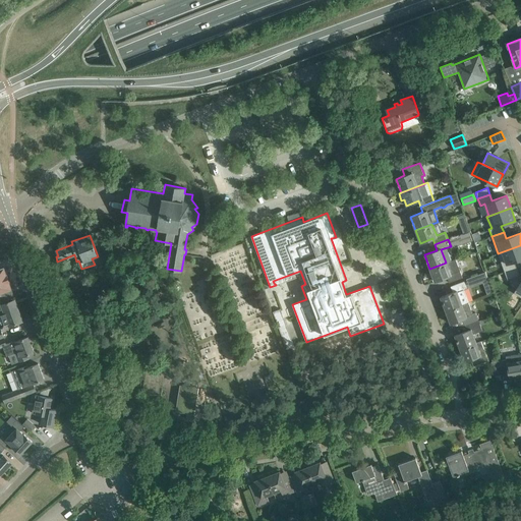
[(520,245),(498,253),(505,273),(517,268),(514,261),(520,257),(520,245)]
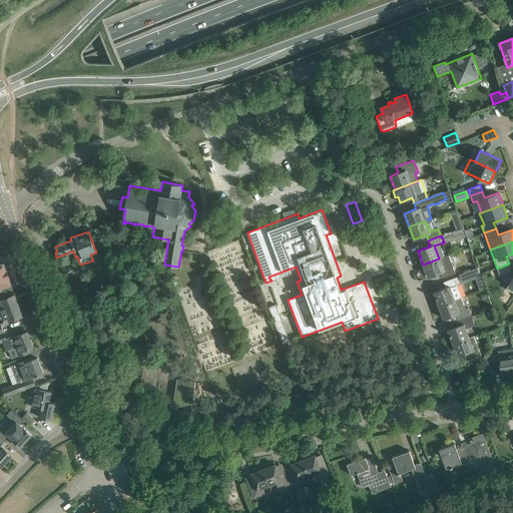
[(45,250),(41,251),(38,252),(43,266),(50,263),(45,250)]
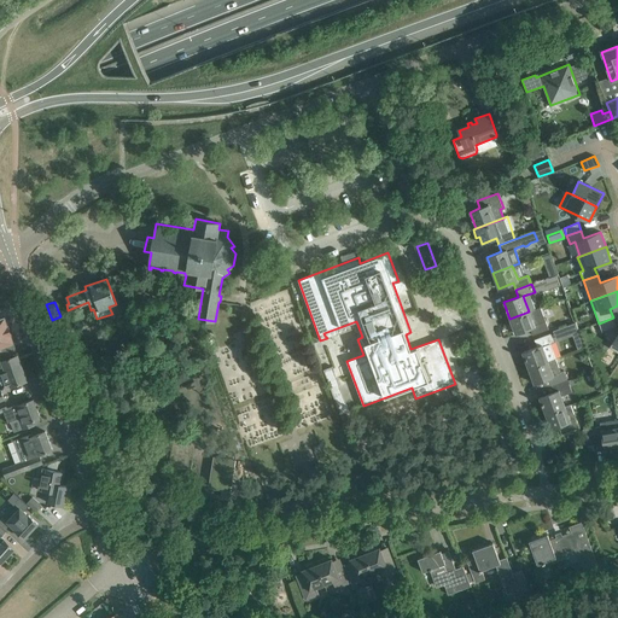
[(529,312),(509,319),(516,334),(530,328),(532,336),(548,330),(544,320),(534,325),(529,312)]
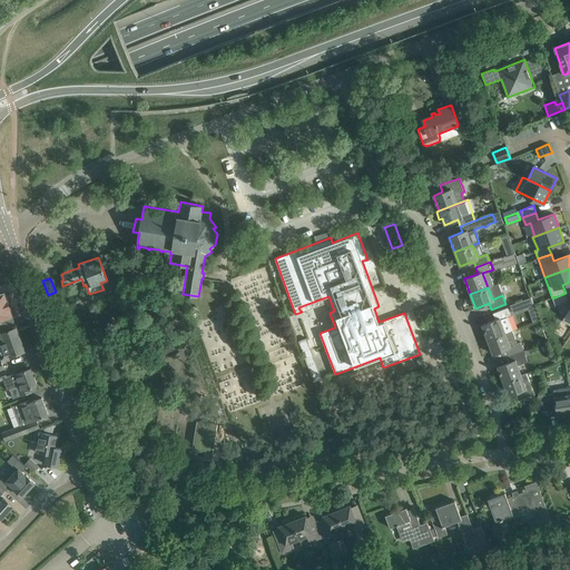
[(5,293),(0,294),(0,327),(15,323),(9,308),(10,307),(7,301),(5,293)]
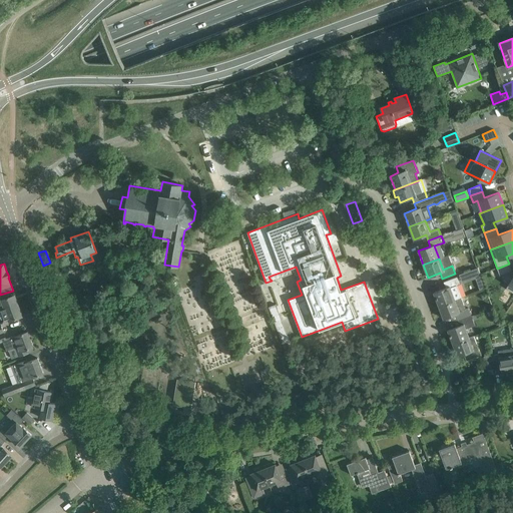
[(497,269),(499,276),(511,271),(509,264),(497,269)]
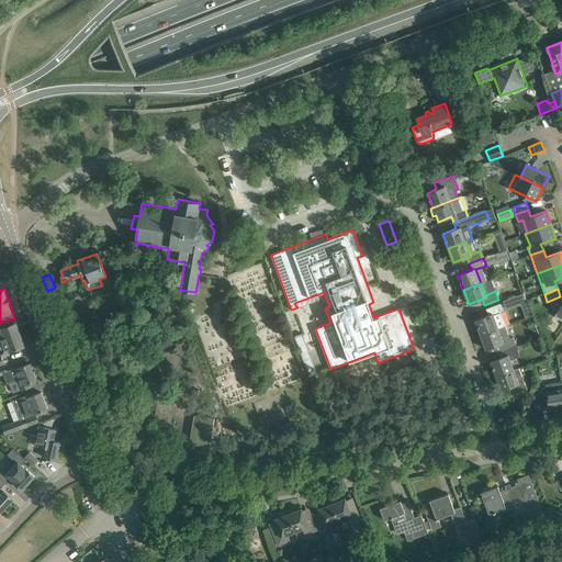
[(523,293),(502,301),(505,311),(520,305),(526,303),(523,293)]
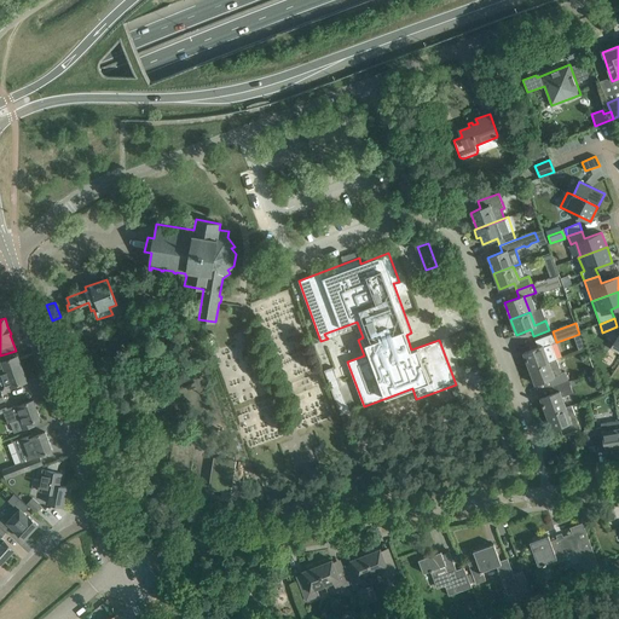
[(522,353),(530,369),(549,362),(548,362),(543,346),(554,342),(550,335),(536,340),(538,347),(522,353)]
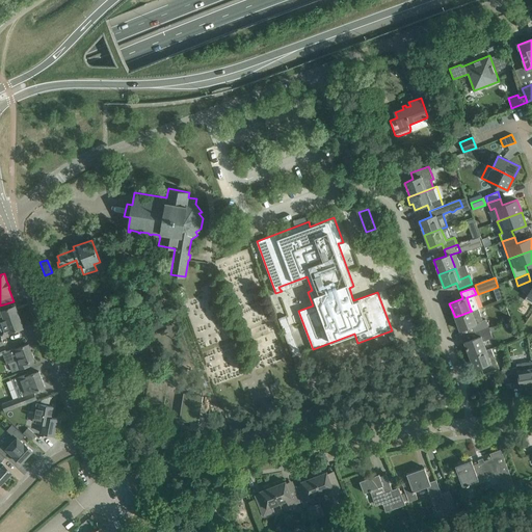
[(0,311),(0,325),(3,334),(9,331),(9,333),(23,327),(17,312),(14,313),(12,308),(16,306),(15,306),(0,311)]
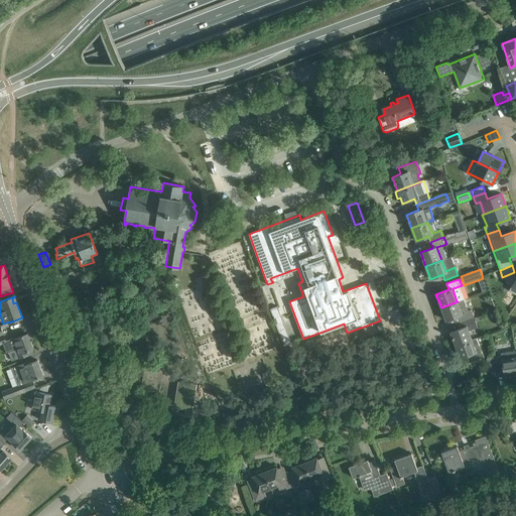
[(457,301),(458,301),(441,307),(445,320),(459,315),(460,321),(473,316),(471,309),(468,310),(463,299),(457,301)]
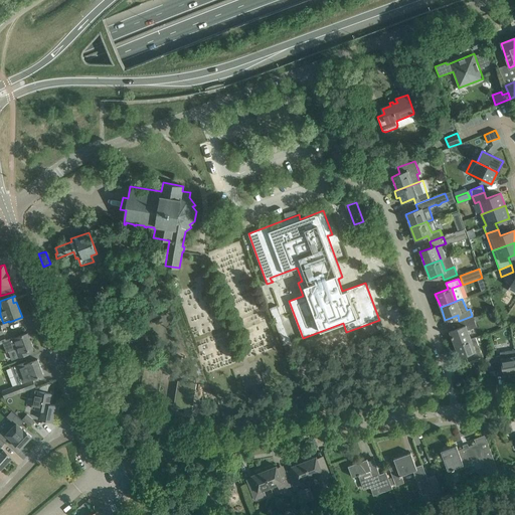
[(275,324),(283,321),(277,307),(270,309),(275,324)]
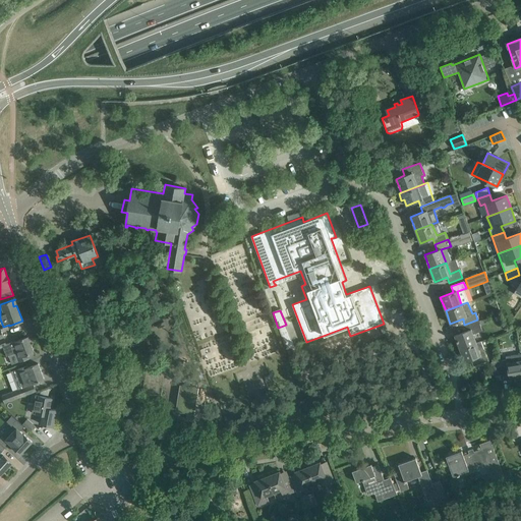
[(454,335),(459,348),(480,341),(476,328),(480,327),(477,320),(464,325),(467,331),(454,335)]
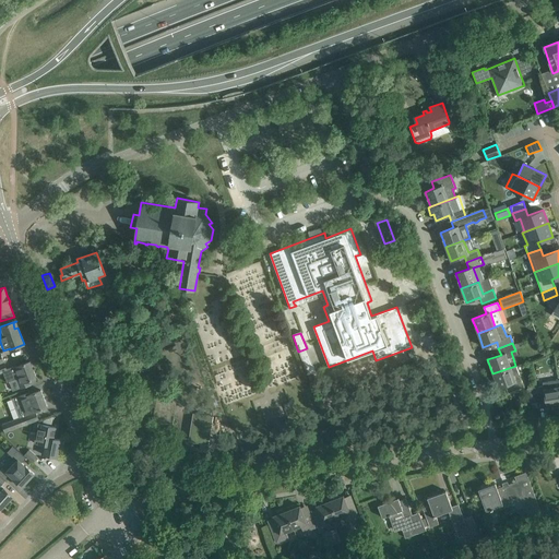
[(18,379),(21,388),(32,383),(30,380),(36,378),(31,361),(14,367),(14,366),(7,369),(4,363),(0,363),(0,372),(3,372),(8,382),(18,379)]
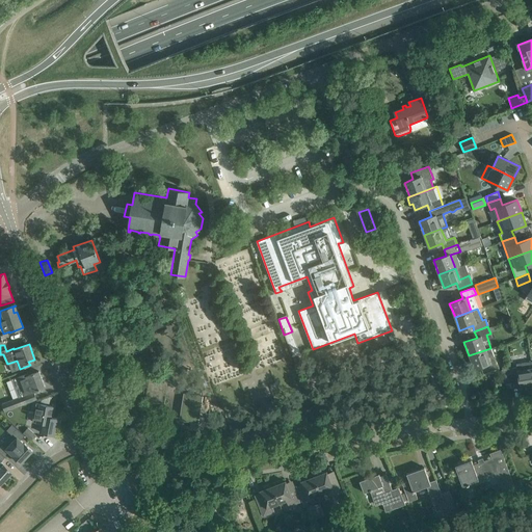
[(499,369),(490,348),(469,355),(474,369),(483,366),(486,373),(499,369)]
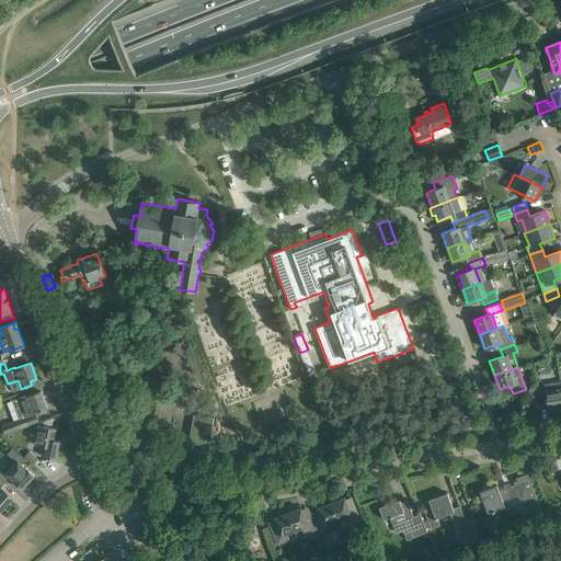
[(548,409),(560,407),(560,385),(560,381),(545,384),(545,386),(537,387),(539,403),(547,402),(548,409)]
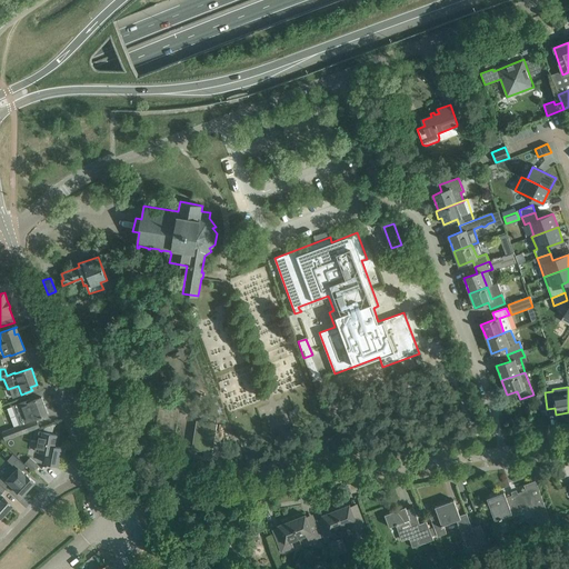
[(539,411),(547,409),(545,392),(536,395),(539,411)]
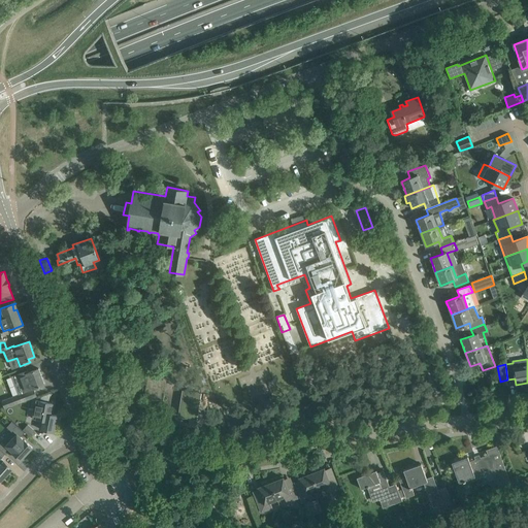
[(24,392),(44,384),(39,368),(28,372),(28,370),(17,374),(24,392)]
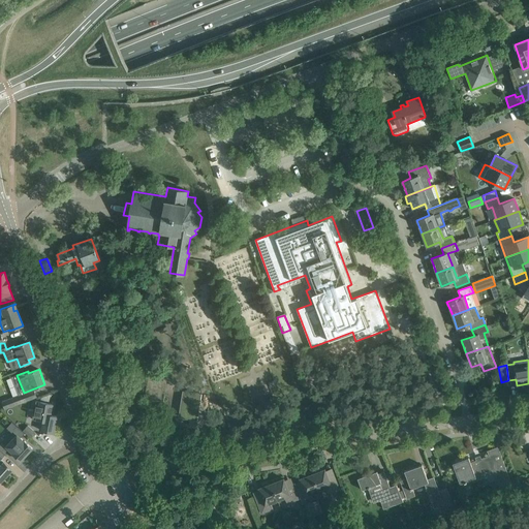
[(148,376),(147,398),(164,399),(165,376),(148,376)]
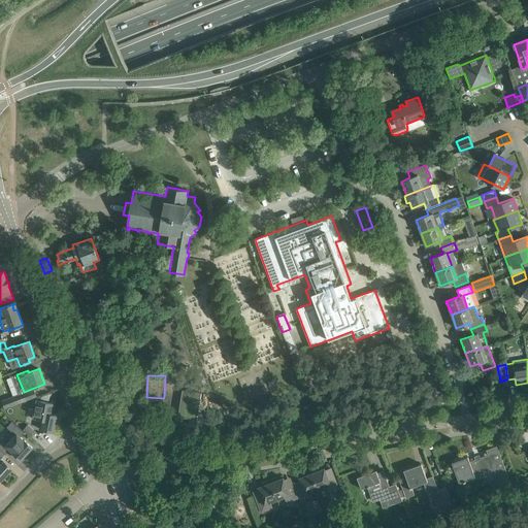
[(197,420),(198,414),(201,393),(183,390),(180,402),(185,403),(183,416),(186,416),(186,418),(189,419),(197,420)]
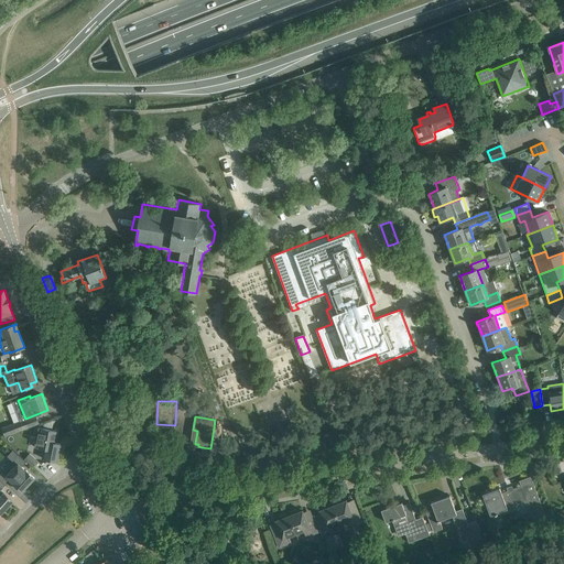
[(29,427),(29,426),(25,419),(2,427),(6,435),(29,427)]
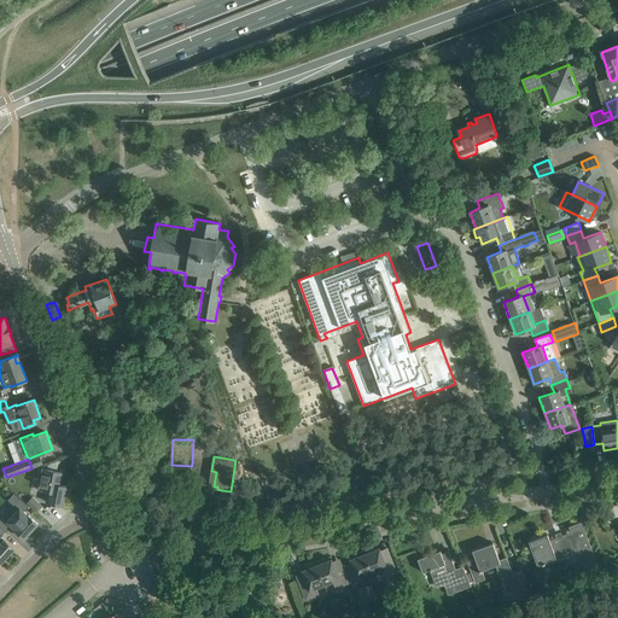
[(310,462),(301,466),(303,473),(305,477),(314,473),(313,470),(310,464),(310,462)]
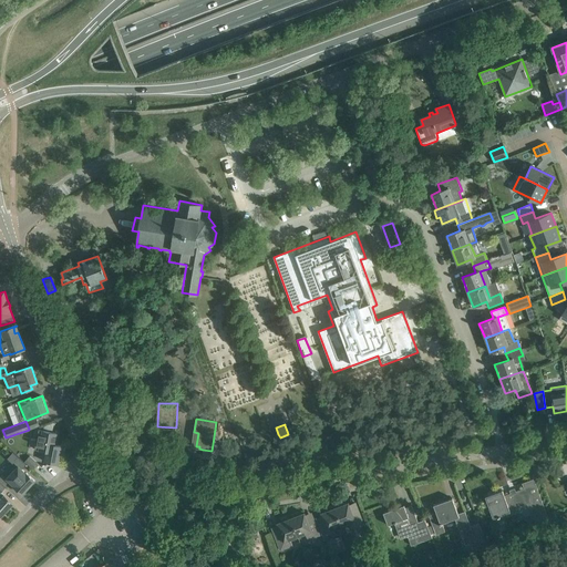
[(41,430),(37,450),(49,452),(47,462),(58,464),(61,446),(57,445),(58,434),(41,430)]
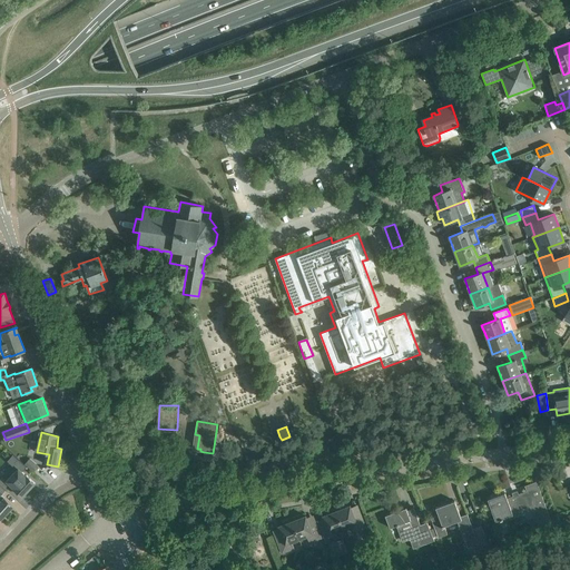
[(22,497),(35,483),(26,475),(21,471),(26,467),(12,454),(7,461),(15,468),(3,479),(22,497)]
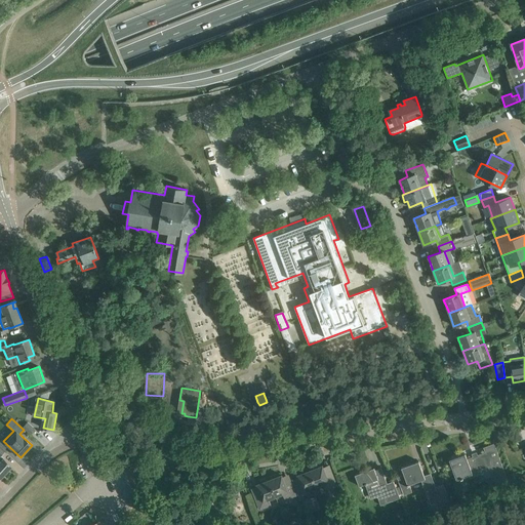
[(23,428),(31,435),(35,430),(28,422),(23,428)]
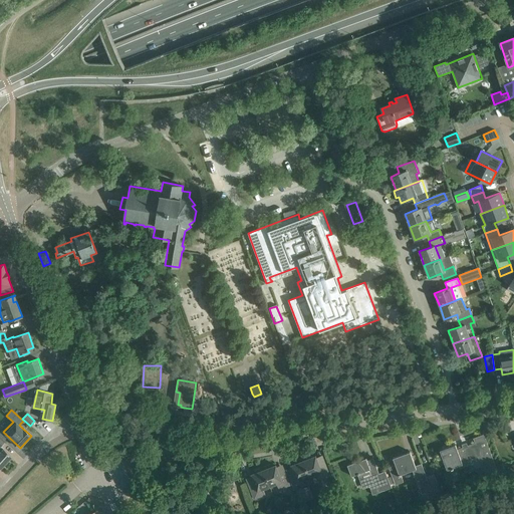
[(487,444),(483,434),(473,438),(475,443),(457,449),(455,445),(440,450),(447,469),(455,466),(456,468),(480,459),(488,478),(498,475),(487,444)]
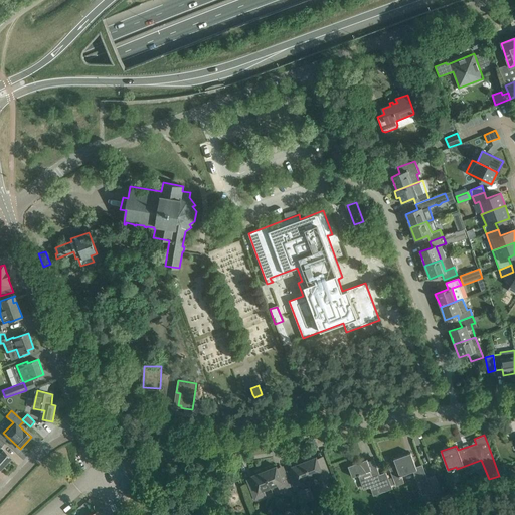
[(0,468),(1,470),(12,457),(1,447),(5,443),(0,439),(0,447),(0,448),(0,468)]
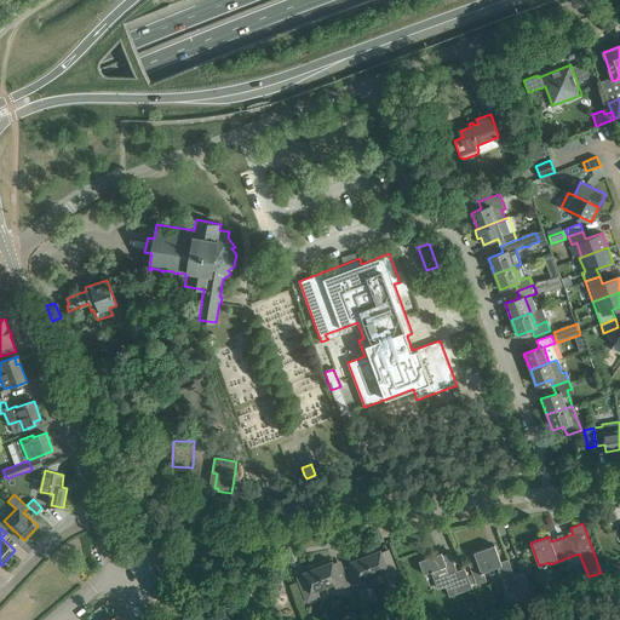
[(514,575),(507,558),(500,562),(494,544),(474,552),(477,561),(469,563),(476,584),(487,580),(483,572),(497,566),(503,583),(515,578),(514,575)]
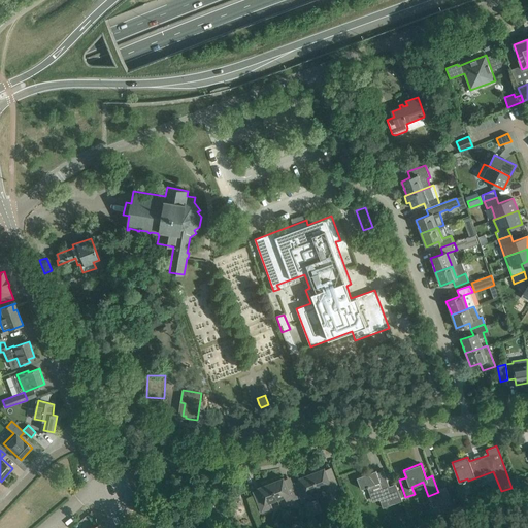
[(319,467),(310,470),(318,490),(325,487),(327,493),(338,489),(332,471),(326,473),(324,468),(320,469),(319,467)]
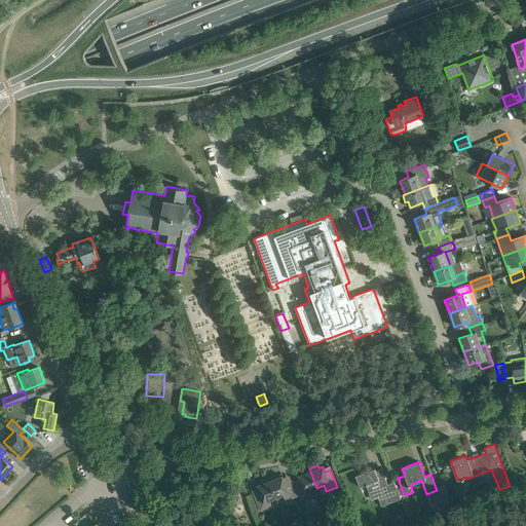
[(316,488),(309,468),(301,472),(302,475),(298,476),(300,482),(294,484),(301,501),(312,496),(310,491),(316,488)]
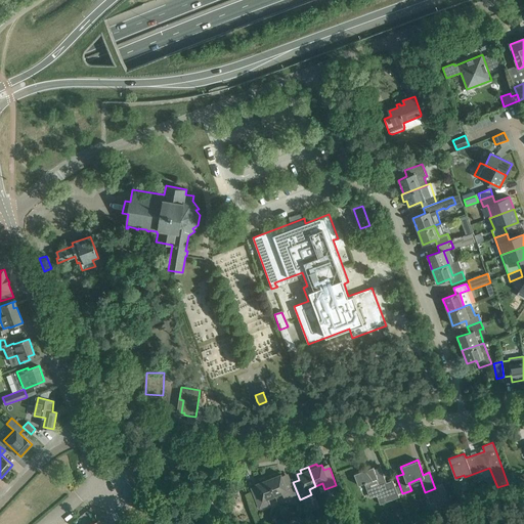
[(377,496),(380,505),(380,504),(380,503),(391,498),(392,499),(392,498),(398,496),(392,480),(392,481),(386,483),(381,467),(374,469),(374,467),(354,474),(354,475),(355,480),(356,480),(358,485),(364,483),(364,484),(366,483),(366,482),(368,482),(374,496),(376,496),(377,496)]
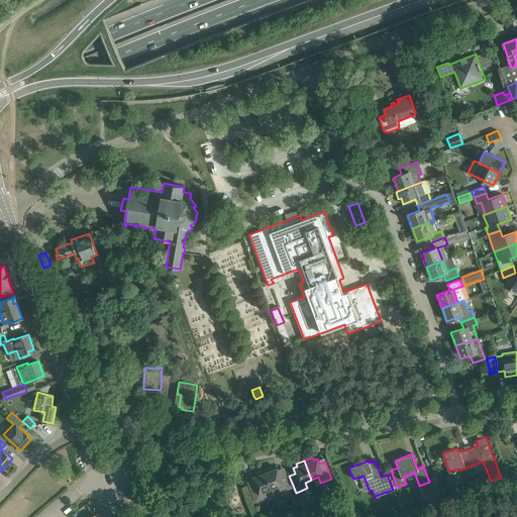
[(499,468),(503,477),(508,475),(505,466),(499,468)]
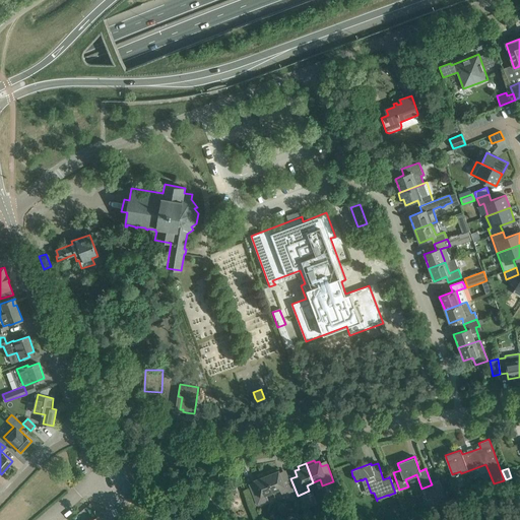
[(273,469),(265,472),(272,492),(279,490),(282,495),(294,491),(286,473),(281,475),(278,470),(274,471),(273,469)]
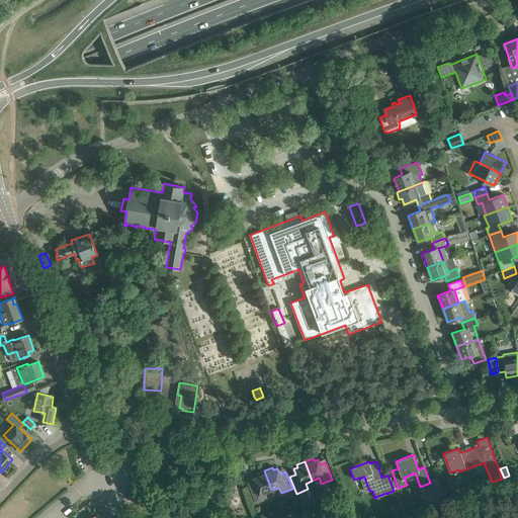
[(271,490),(264,470),(256,475),(257,477),(253,478),(255,484),(249,486),(256,503),(267,499),(265,493),(271,490)]
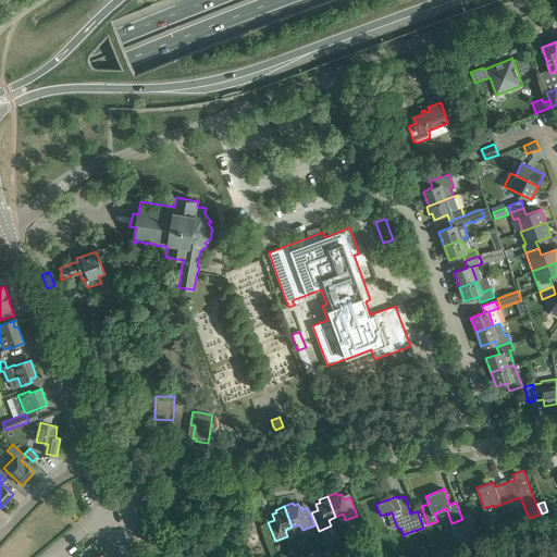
[(470,514),(461,517),(462,519),(470,540),(479,536),(470,514)]
